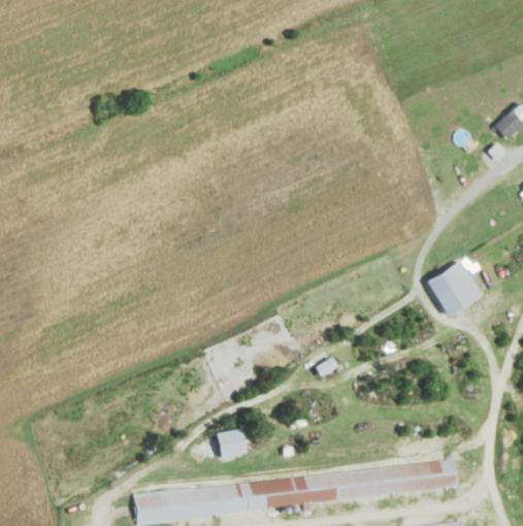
[(495,126),(507,139),(522,125),(522,103),(521,102),(495,126)]
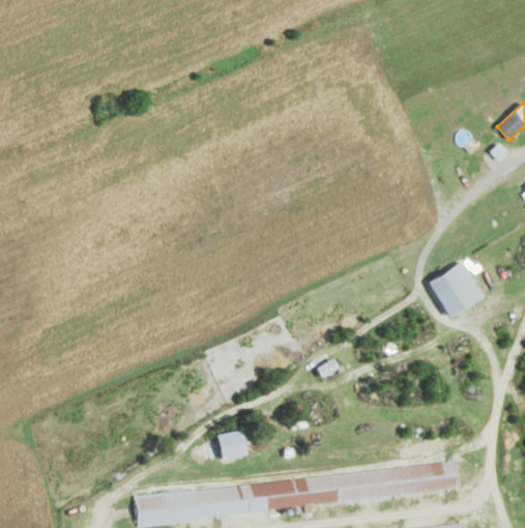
[(499,162),(509,153),(500,143),(490,151),(499,162)]
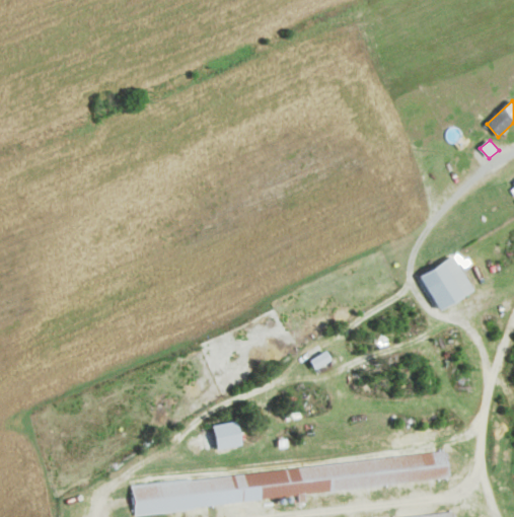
[(439,309),(472,291),(454,256),(420,275),(439,309)]
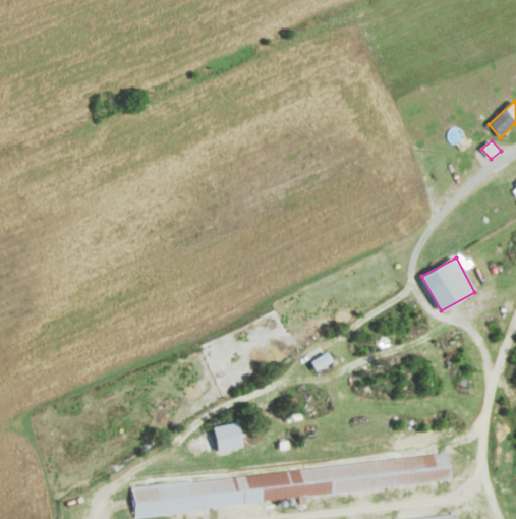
[(333,361),(328,352),(311,362),(317,371),(333,361)]
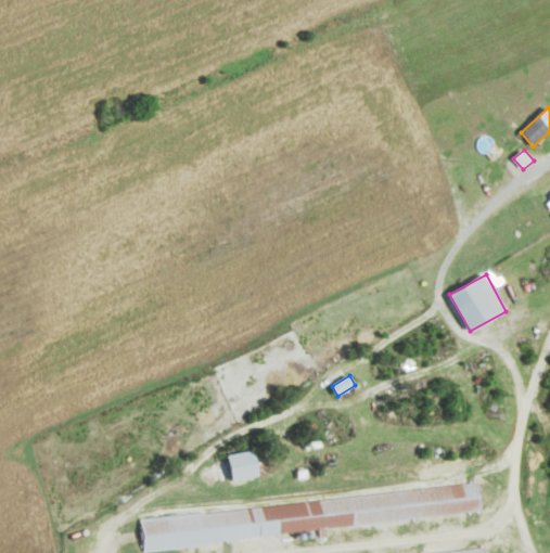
[(227,455),(232,481),(258,476),(254,451),(227,455)]
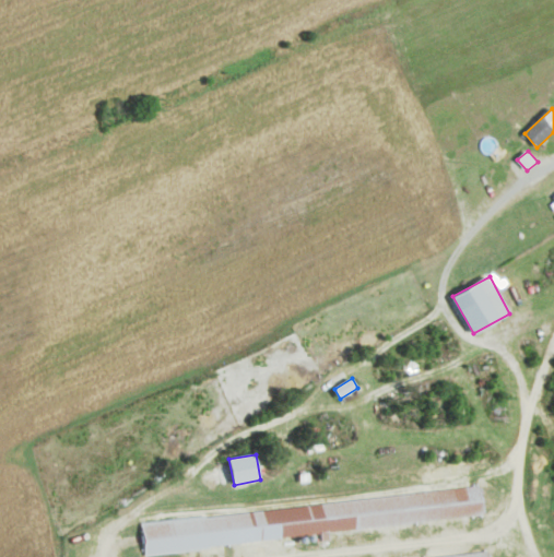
[(143,520),(146,549),(485,520),(483,490),(143,520)]
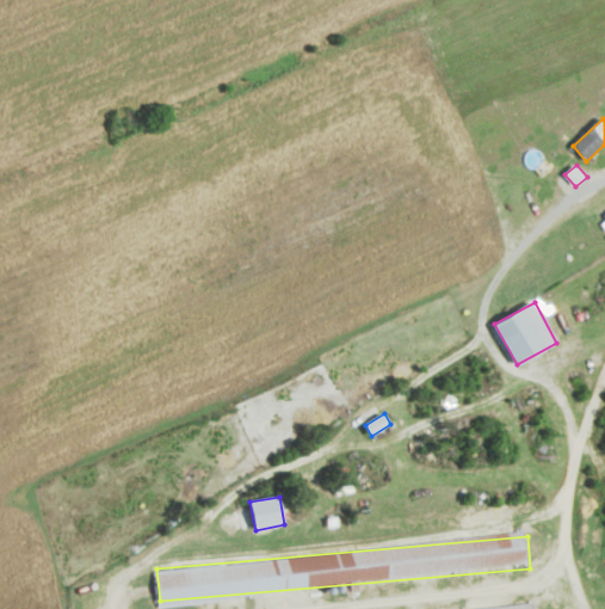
All buildings are outlined.
